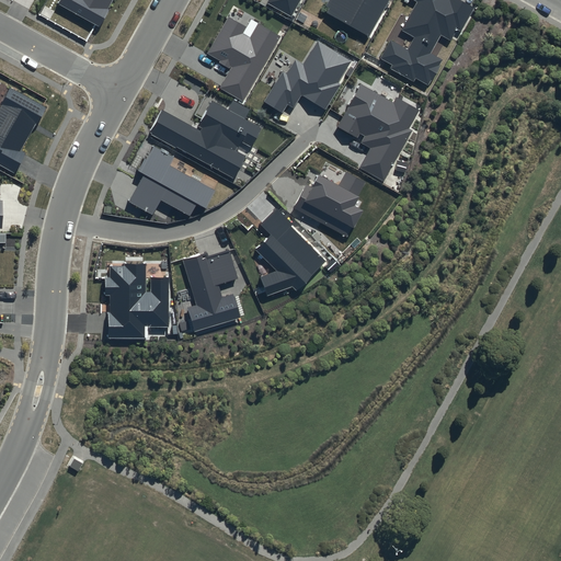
[(60,0),(58,3),(100,26),(114,0),(60,0)]
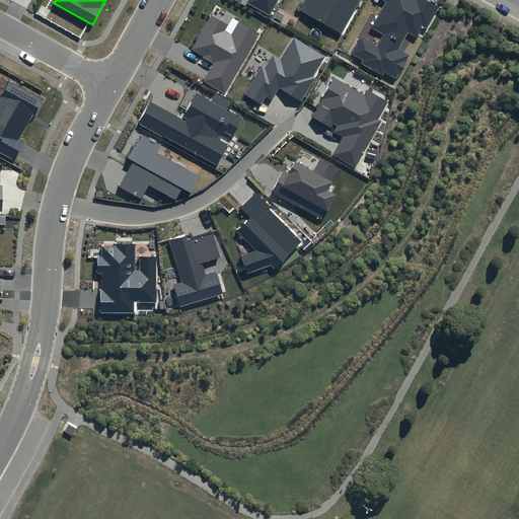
[(269,16),(270,14),(278,0),(246,0),(245,3),(269,16)]
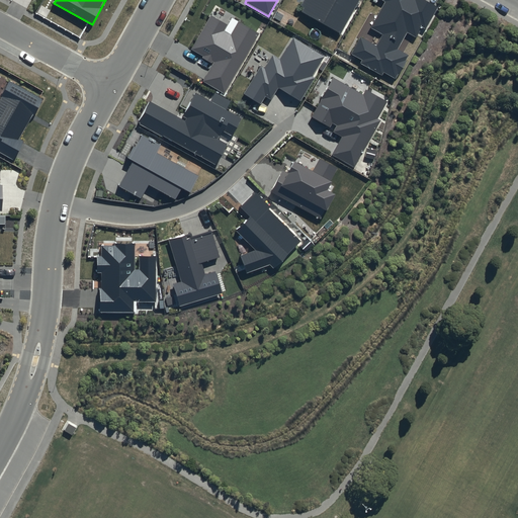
[(305,0),(299,11),(341,33),(359,0),(305,0)]
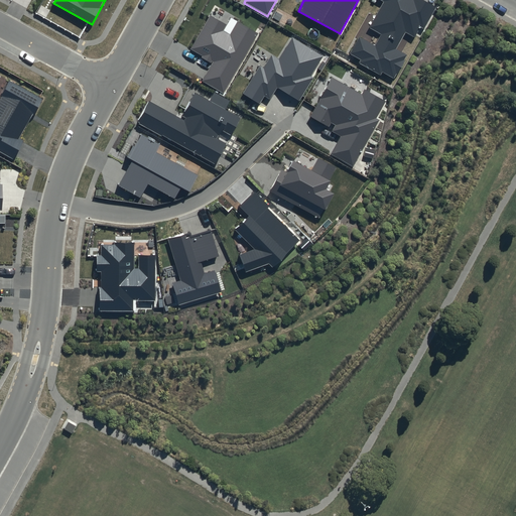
[(382,0),(385,1),(370,27),(382,33),(375,45),(360,37),(351,53),(361,59),(359,62),(381,75),(382,72),(394,79),(397,74),(398,75),(406,60),(404,59),(406,54),(397,49),(406,33),(414,37),(420,26),(424,28),(435,7),(422,0),(382,0)]
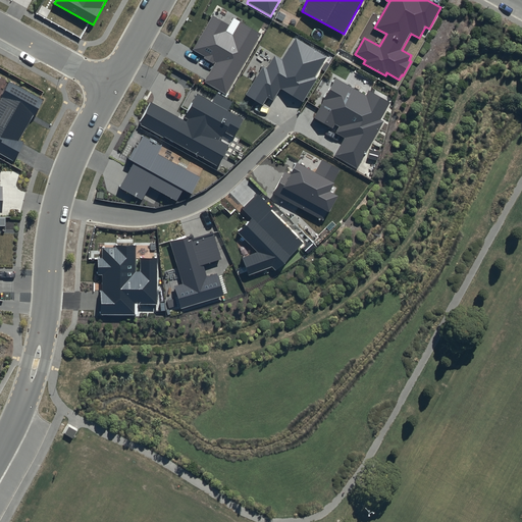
[(229,23),(213,14),(193,49),(214,62),(203,82),(226,95),(262,34),(240,20),(232,33),(226,30),(229,23)]
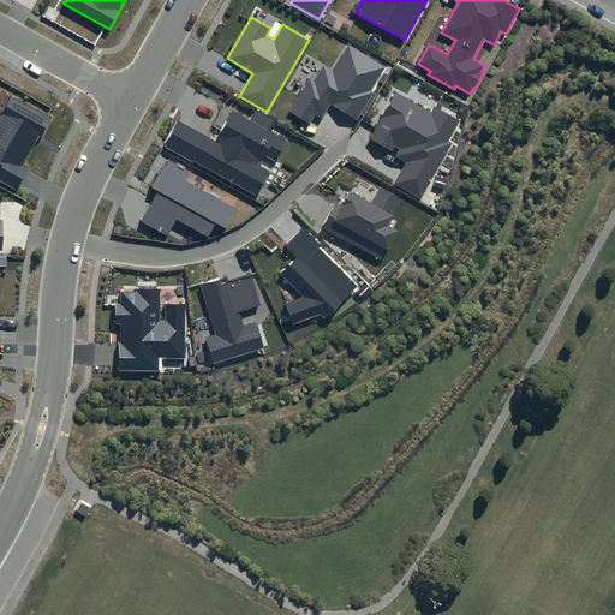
[(386,67),(348,45),(333,71),(324,66),(314,82),(310,79),(291,111),(310,123),(315,113),(322,118),(330,105),(357,121),(375,93),(371,91),(386,67)]
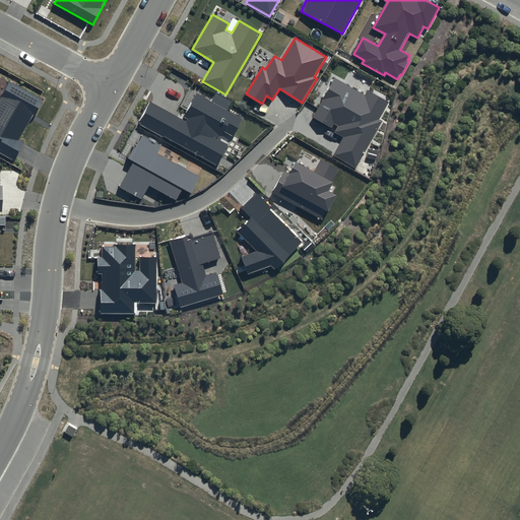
[(332,152),(352,165),(390,101),(369,87),(365,94),(335,77),(311,117),(343,135),(332,152)]
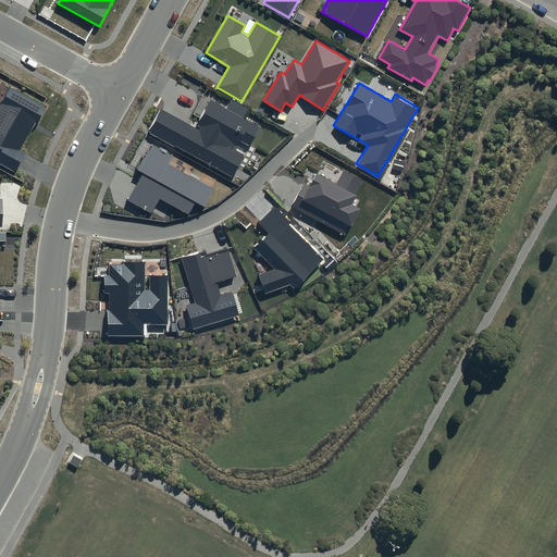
[(0,158),(12,165),(46,108),(9,86),(0,99),(0,158)]
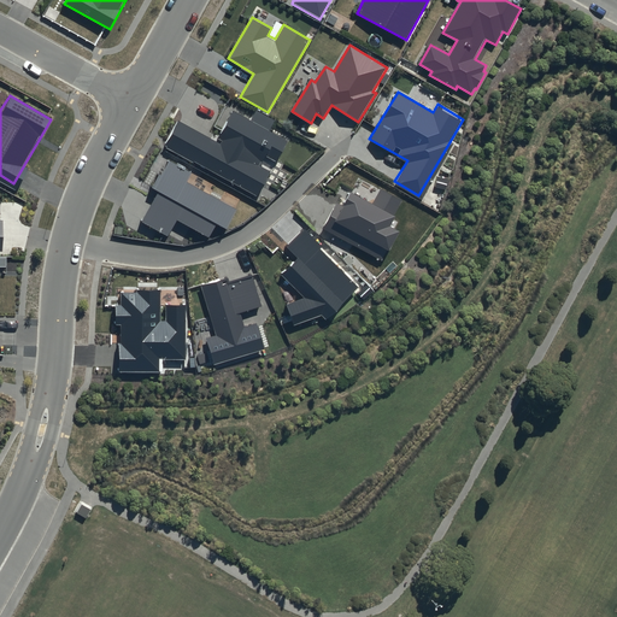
[(180,121),(165,146),(257,197),(288,140),(234,111),(217,141),(180,121)]
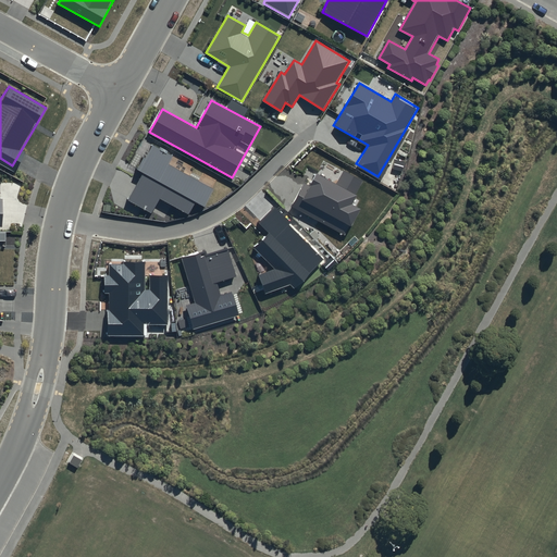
[(153,145),(126,198),(151,211),(159,196),(187,210),(194,198),(205,203),(213,187),(170,164),(174,156),(153,145)]
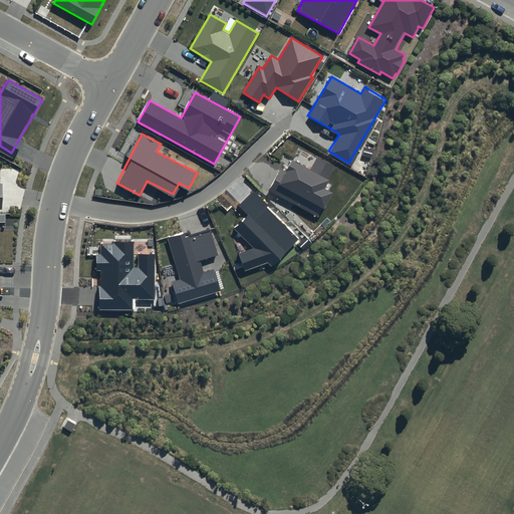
[(317,158),(310,171),(292,161),(286,172),(280,169),(269,190),(318,217),(322,209),(324,210),(333,193),(324,189),(336,168),(317,158)]
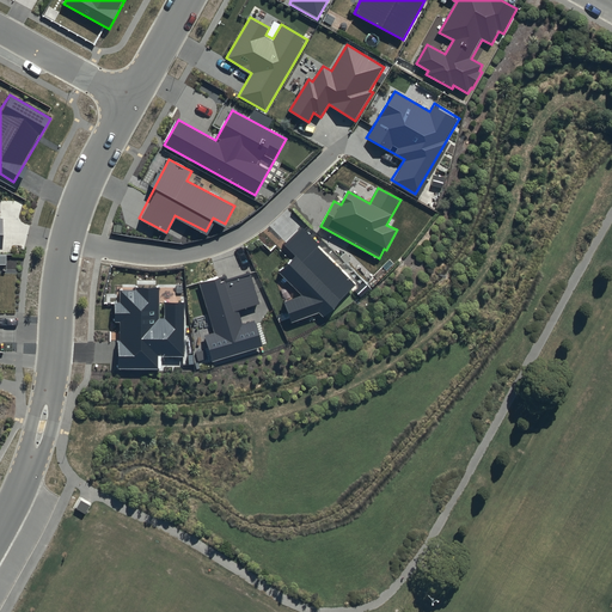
[(355,285),(301,228),(283,245),(294,256),(279,271),(301,295),(283,303),(292,323),(319,313),(323,317),(355,285)]
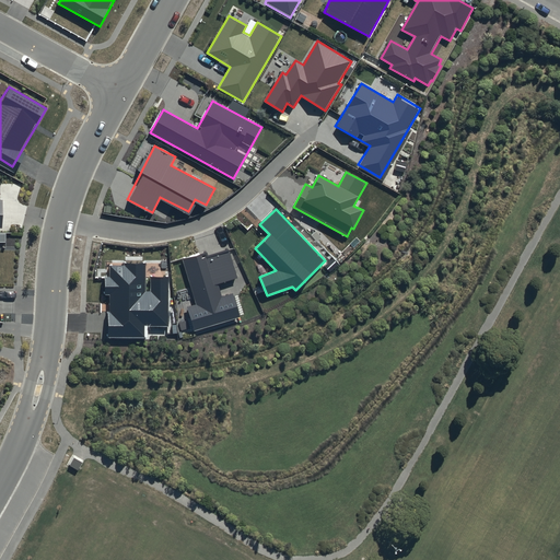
[(208,256),(206,252),(182,259),(195,304),(186,306),(194,330),(240,316),(233,294),(221,298),(217,284),(237,278),(229,249),(208,256)]
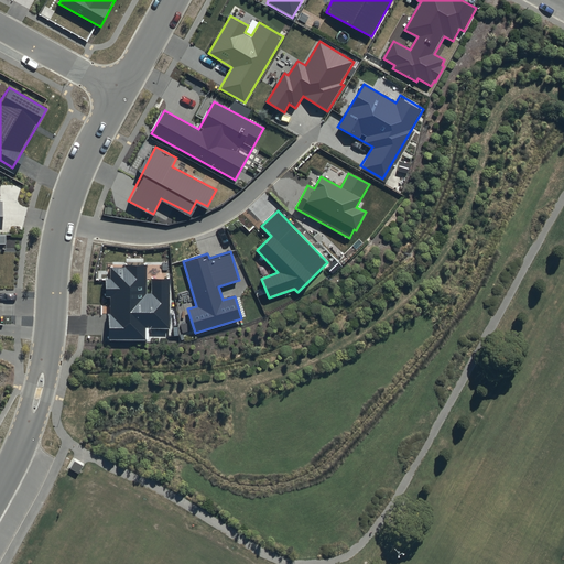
[(125,268),(110,268),(110,279),(106,279),(106,297),(110,297),(110,314),(109,314),(109,339),(144,339),(144,328),(170,328),(170,279),(152,279),(152,294),(147,294),(147,264),(125,264),(125,268)]
